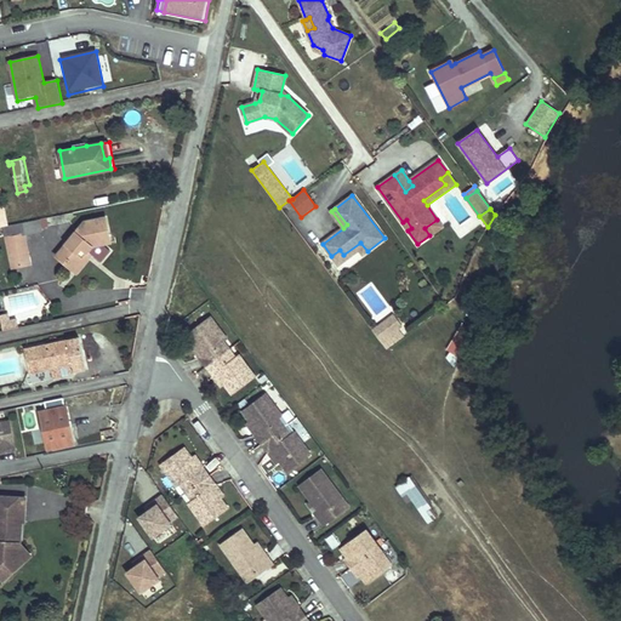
[(85,222),(56,256),(66,263),(68,261),(75,267),(84,256),(83,255),(85,251),(87,252),(89,251),(92,246),(110,243),(106,217),(85,222)]
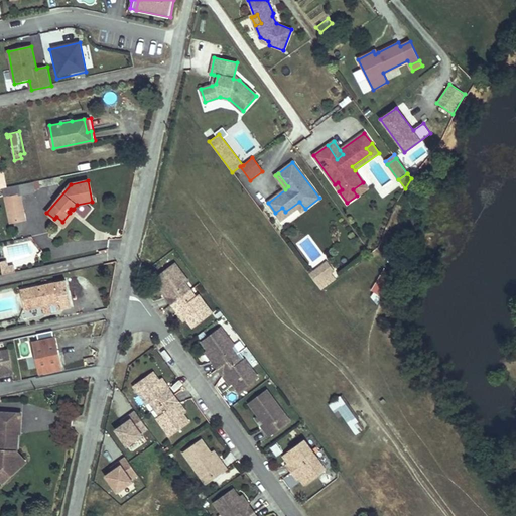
[(20,195),(34,191),(34,188),(32,182),(3,188),(10,223),(25,220),(20,195)]
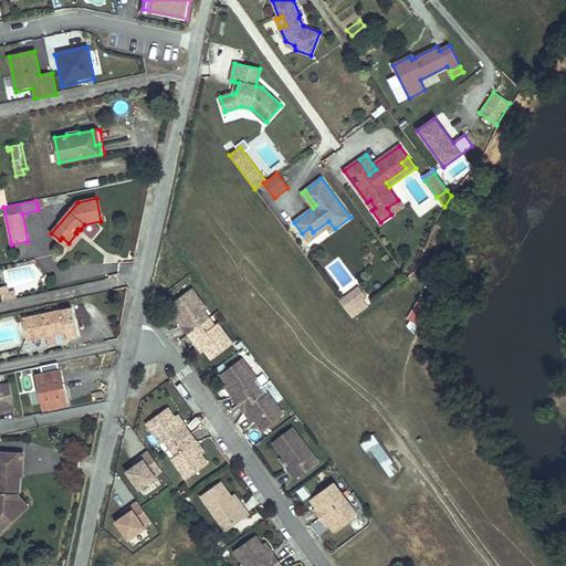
[(391,215),(404,207),(398,200),(387,208),(391,215)]
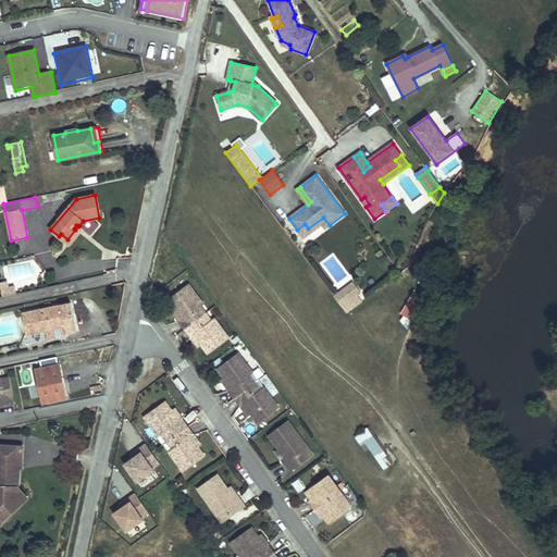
[(304,237),(322,224),(325,229),(330,225),(323,218),(308,229),(305,224),(297,230),(304,237)]
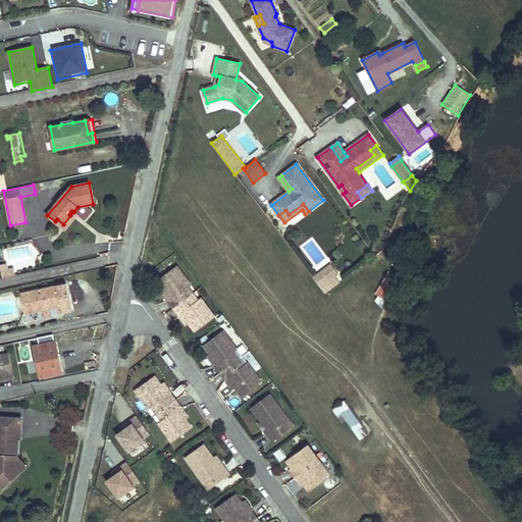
[(70,215),(63,224),(57,219),(55,221),(64,229),(77,213),(74,211),(73,212),(71,211),(69,214),(70,215)]
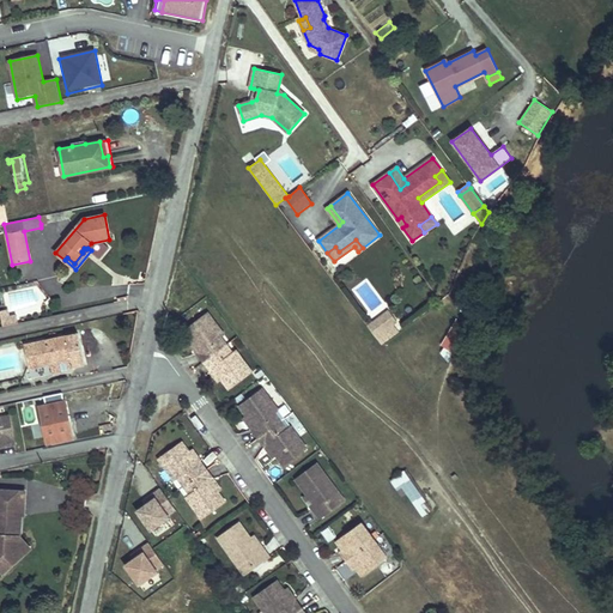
[(8,317),(7,310),(0,310),(0,313),(2,327),(10,325),(8,317)]
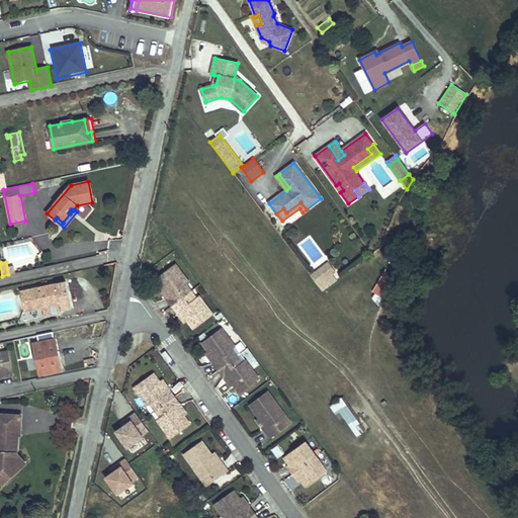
[(333,275),(336,272),(328,262),(311,275),(323,291),(337,280),(333,275)]
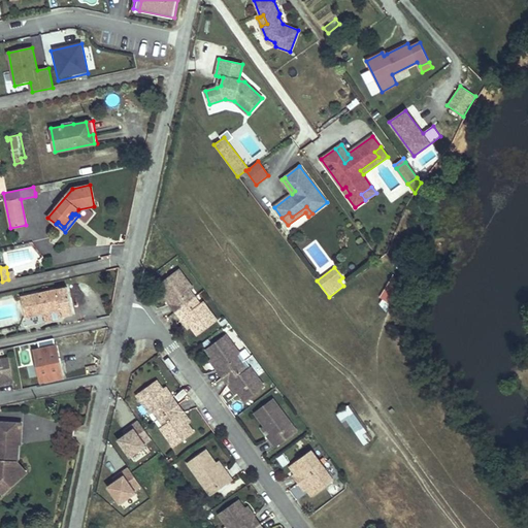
[(194,287),(180,268),(160,283),(166,292),(172,301),(170,303),(175,310),(190,301),(185,294),(190,290),(194,287)]
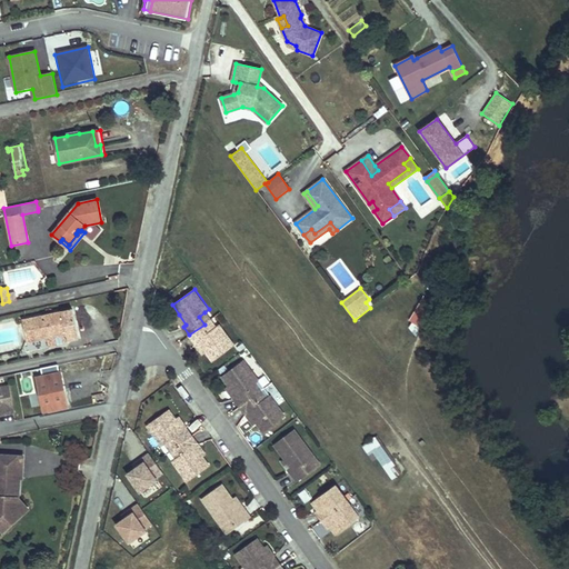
[(79,338),(72,309),(66,310),(66,308),(58,309),(59,312),(22,320),(27,342),(47,338),(47,336),(52,335),(52,337),(67,333),(68,340),(79,338)]
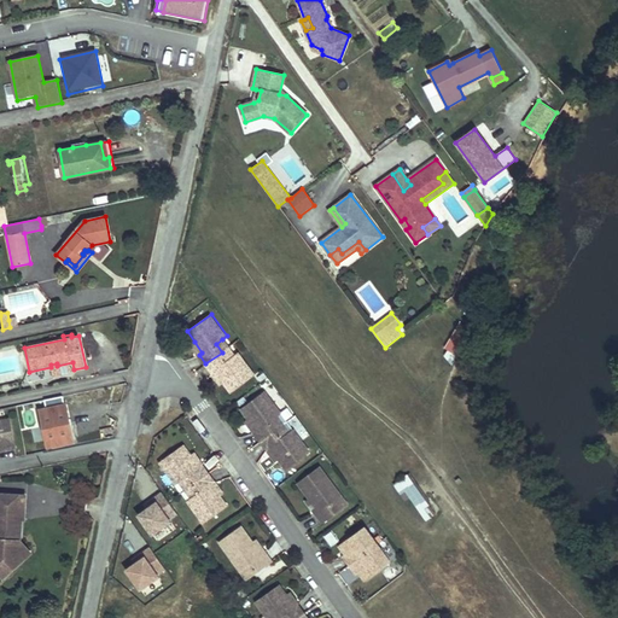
[(450,336),(447,350),(458,353),(461,338),(450,336)]
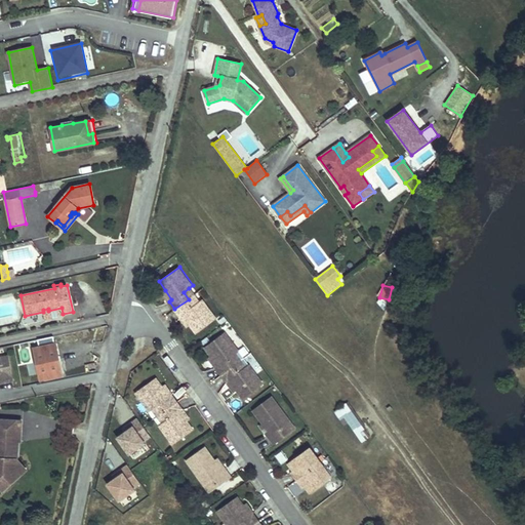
[(189,299),(194,295),(189,288),(184,292),(189,299)]
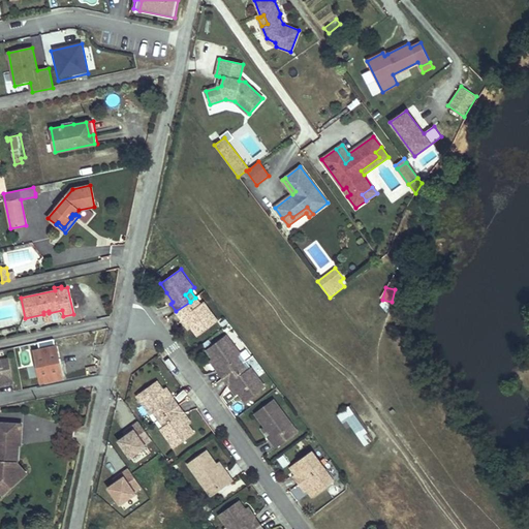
[(166,292),(163,294),(170,304),(173,302),(166,292)]
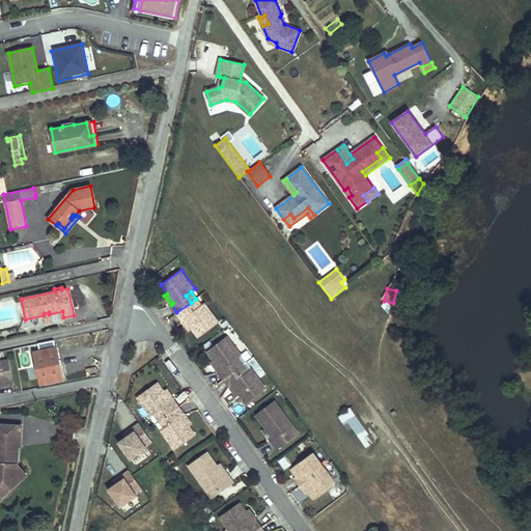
[(196,310),(201,306),(196,299),(191,303),(196,310)]
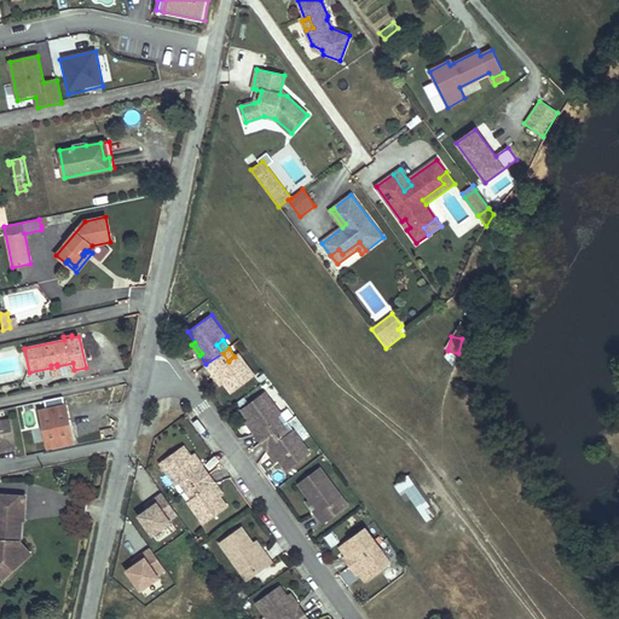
[(224,381),(231,392),(254,375),(239,353),(235,357),(229,362),(223,353),(206,364),(213,374),(215,371),(224,381)]
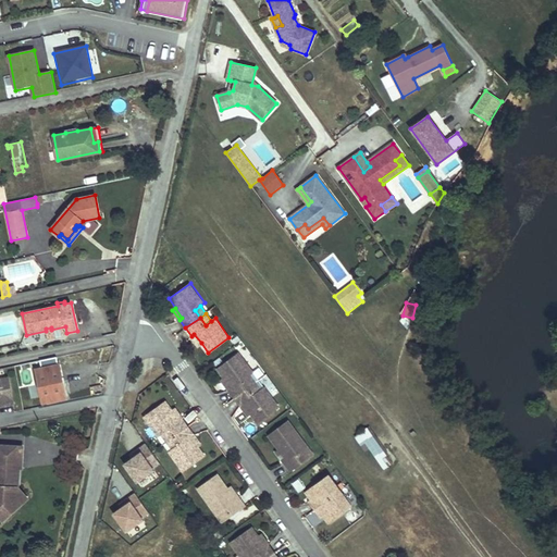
[(192,336),(198,345),(201,343),(194,334),(192,336)]
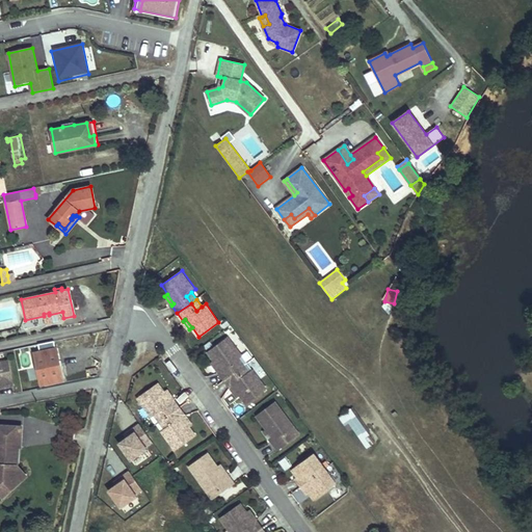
[(242,354),(229,337),(209,351),(215,361),(222,369),(219,371),(224,378),(239,369),(234,362),(239,357),(242,354)]
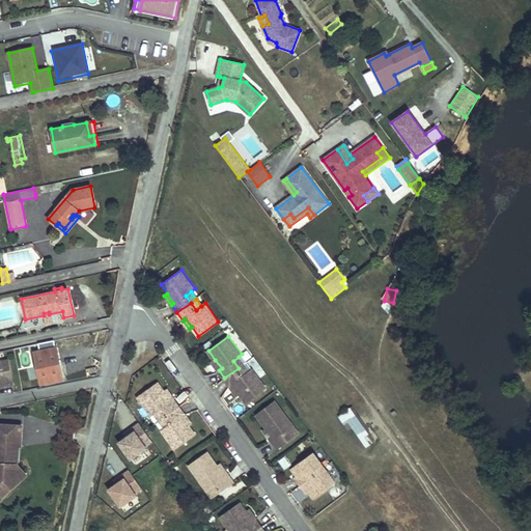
[(63,380),(56,347),(34,353),(40,384),(63,380)]
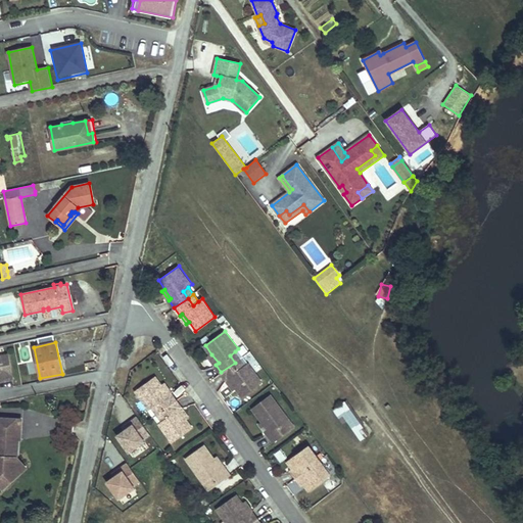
[(235,363),(240,359),(235,351),(230,355),(235,363)]
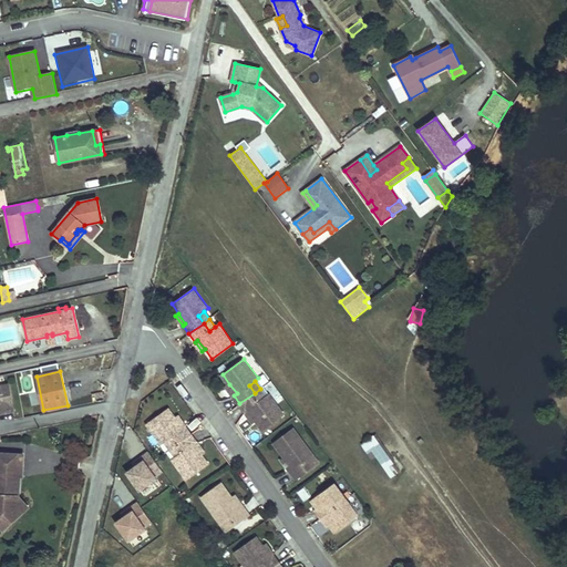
[(13,410),(20,409),(17,383),(11,383),(13,410)]
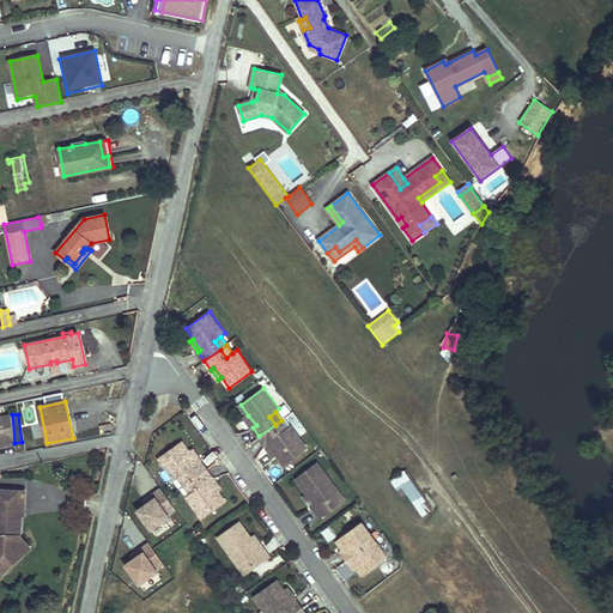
[(14,444),(10,416),(0,417),(0,447),(0,448),(14,444)]
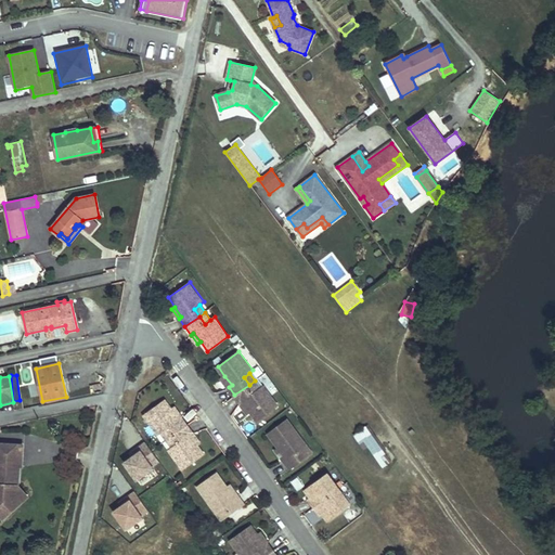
[(224,376),(222,378),(229,387),(232,385),(224,376)]
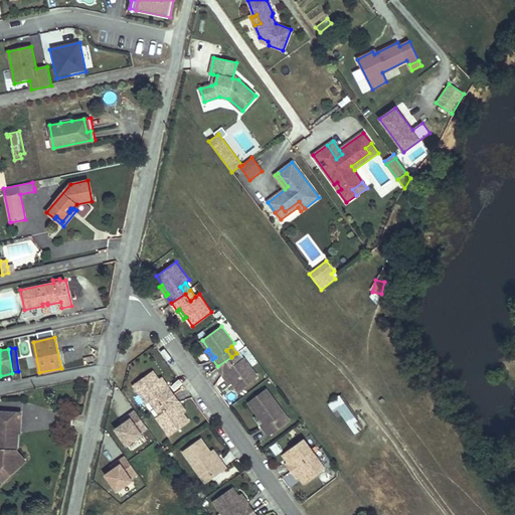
[(241,360),(236,353),(231,357),(236,363),(241,360)]
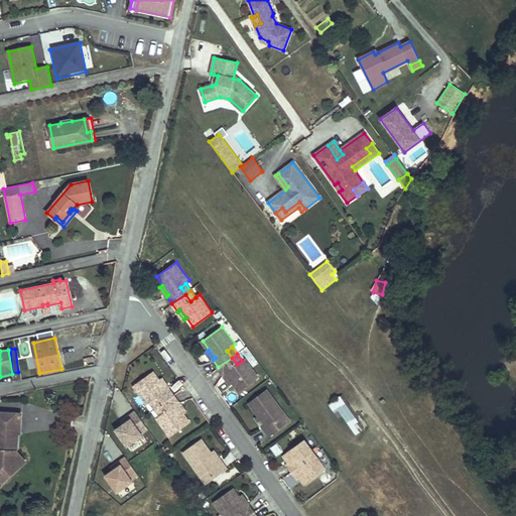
[(233,382),(239,390),(259,376),(245,358),(242,361),(237,364),(232,358),(218,367),(224,375),(227,373),(233,382)]
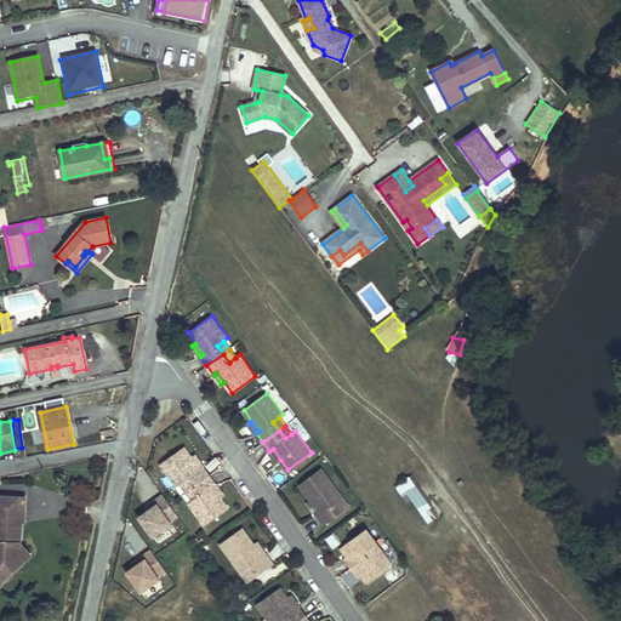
[(193,460),(186,449),(161,466),(177,486),(182,484),(188,479),(194,488),(210,477),(204,467),(200,469),(193,460)]
